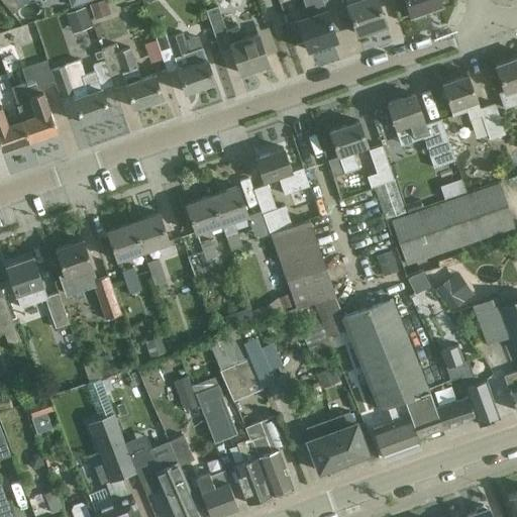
[(19,5),(14,0),(1,0),(11,12),(19,5)]
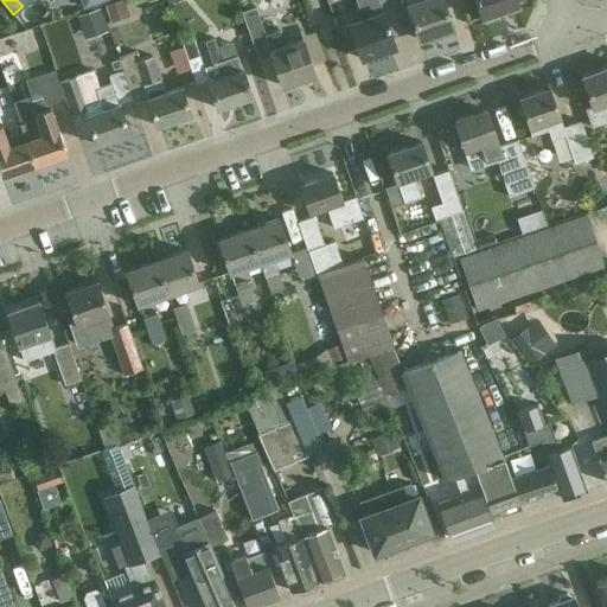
[(359,0),(366,19),(351,25),(352,26),(364,61),(397,49),(391,32),(404,27),(396,4),(395,0),(359,0)]
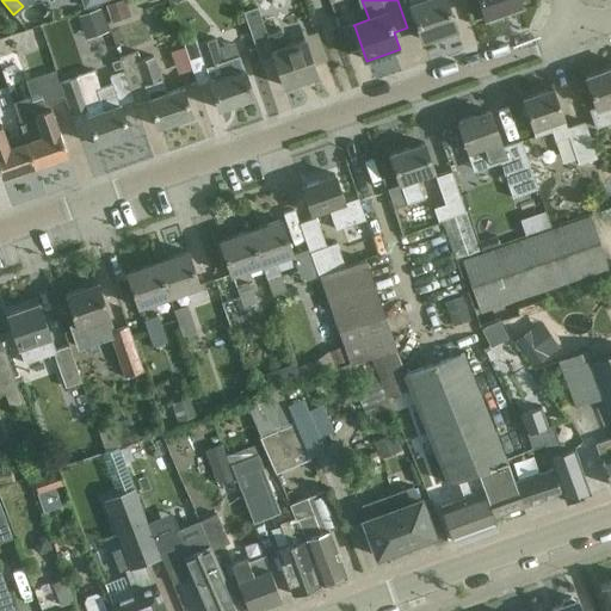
[(397,0),(399,4),(407,28),(408,32),(409,31),(420,28),(424,41),(457,29),(446,0),(397,0)]
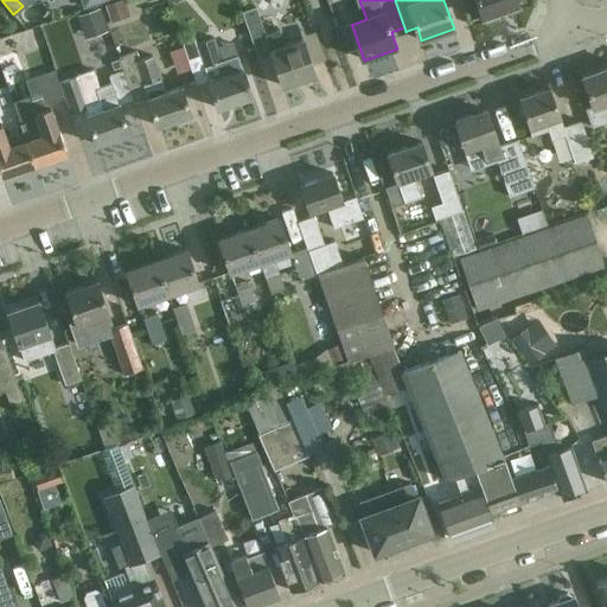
[(475,0),(483,17),(519,4),(517,0),(475,0)]
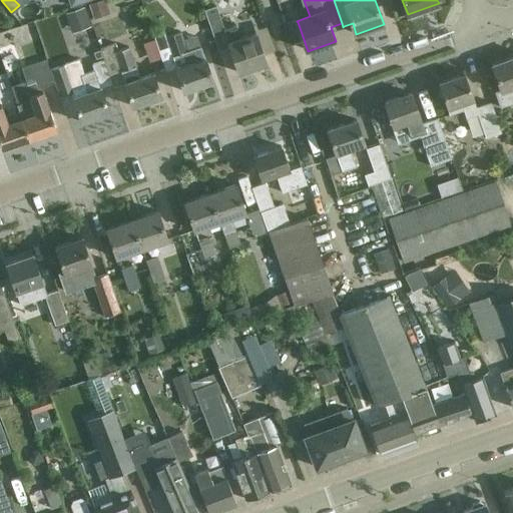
[(203,10),(212,37),(217,51),(230,46),(239,73),(267,63),(257,32),(240,38),(236,26),(225,30),(216,6),(203,10)]
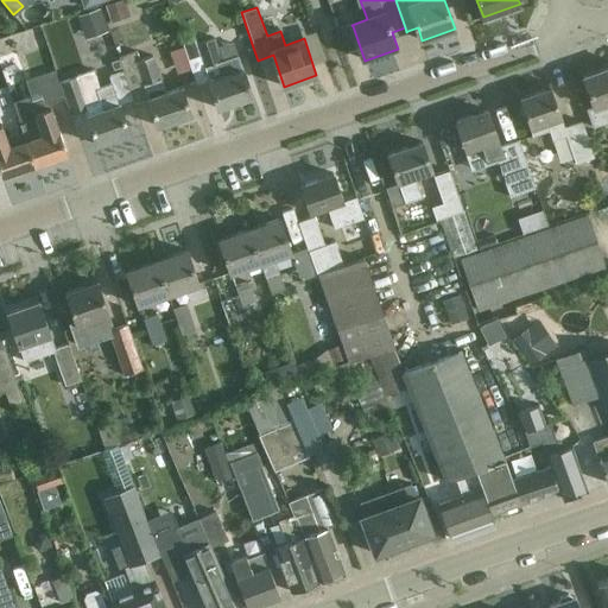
[(78,33),(83,50),(130,36),(122,14),(99,21),(101,26),(78,33)]
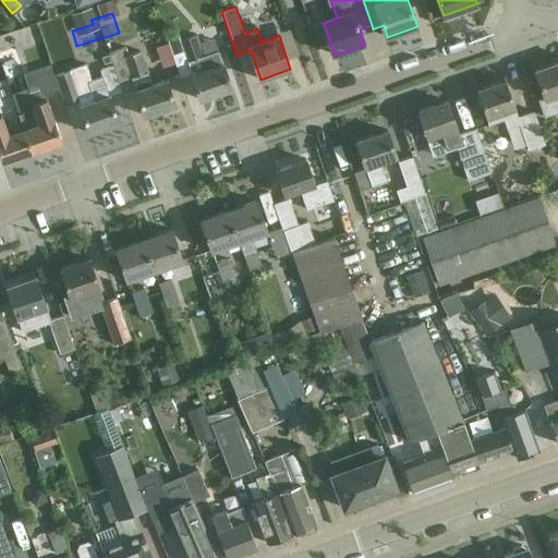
[(178,37),(168,40),(182,79),(192,74),(201,100),(231,88),(218,52),(204,58),(199,45),(195,35),(179,40),(178,37)]
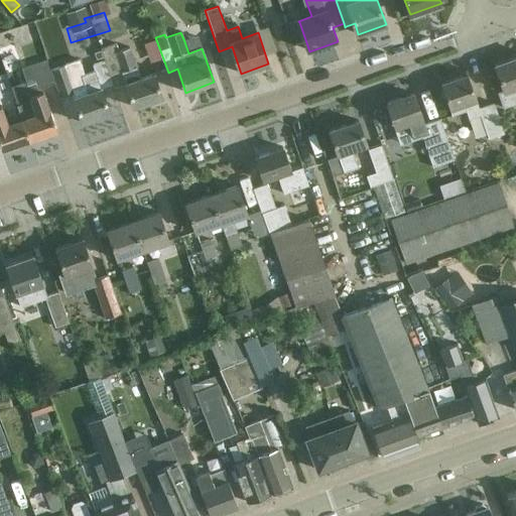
[(162,97),(156,78),(154,74),(140,79),(129,47),(119,51),(117,44),(102,49),(106,61),(114,85),(115,87),(126,84),(134,107),(162,97)]
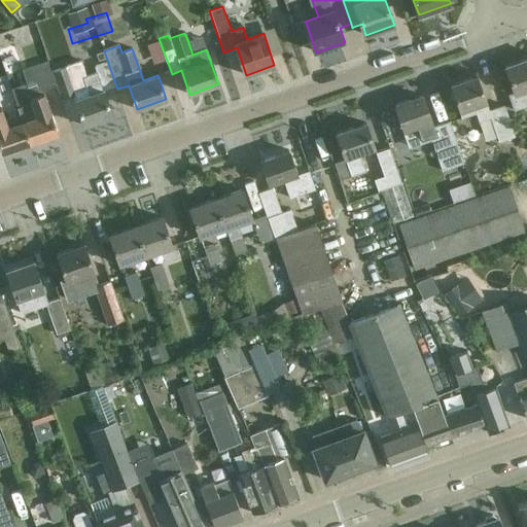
[(526,59),(505,66),(513,85),(515,92),(508,94),(515,109),(526,104),(526,59)]
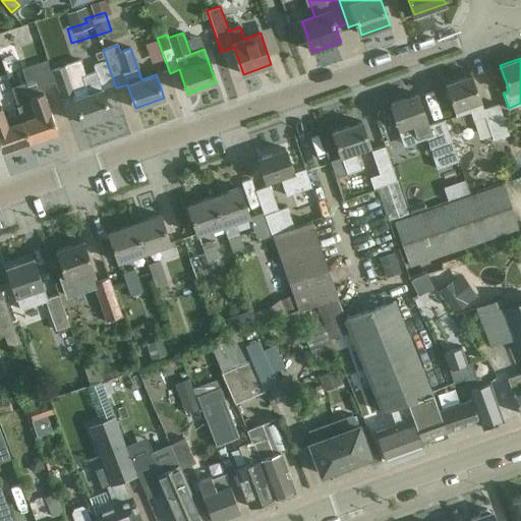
[(10,59),(0,62),(0,72),(3,79),(16,74),(10,59)]
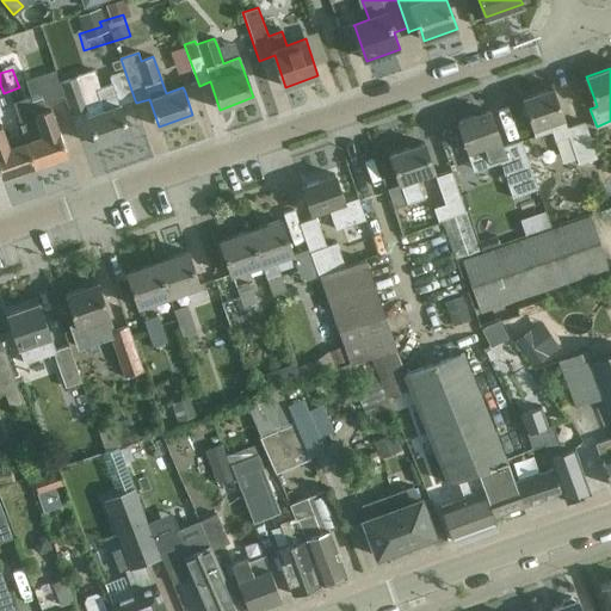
[(68,155),(60,133),(51,109),(50,103),(65,98),(60,84),(56,71),(26,81),(32,100),(34,99),(38,113),(36,115),(37,118),(22,124),(24,133),(23,133),(35,167),(68,155)]
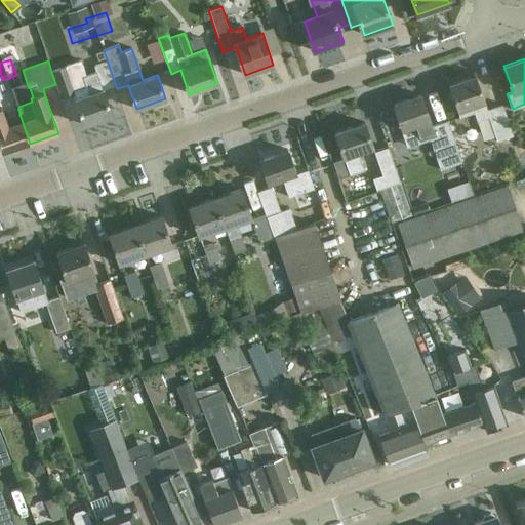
[(97,72),(86,76),(81,62),(51,72),(55,84),(62,99),(73,95),(83,125),(112,115),(104,90),(116,86),(108,63),(95,68),(97,72)]
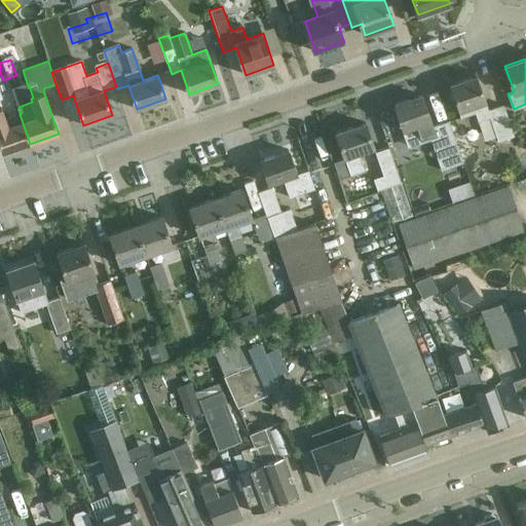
[(487,111),(482,96),(475,77),(449,85),(460,117),(475,112),(478,120),(489,116),(498,142),(515,136),(503,105),(487,111)]
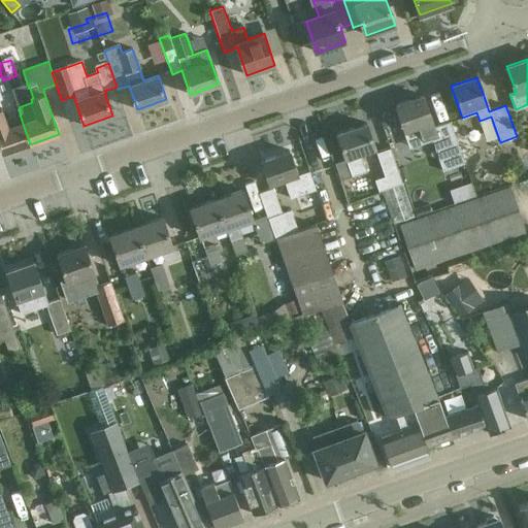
[(423,96),(396,105),(403,125),(405,130),(411,149),(433,140),(435,146),(443,171),(465,163),(457,140),(450,121),(444,123),(433,127),(430,116),(423,96)]
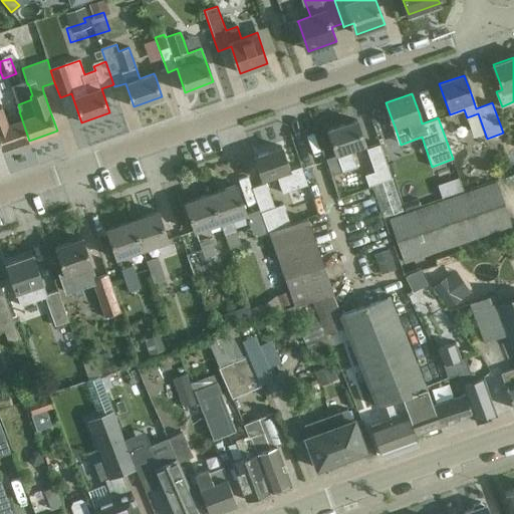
[(0,145),(2,150),(29,141),(19,111),(5,117),(1,105),(0,105),(0,145)]
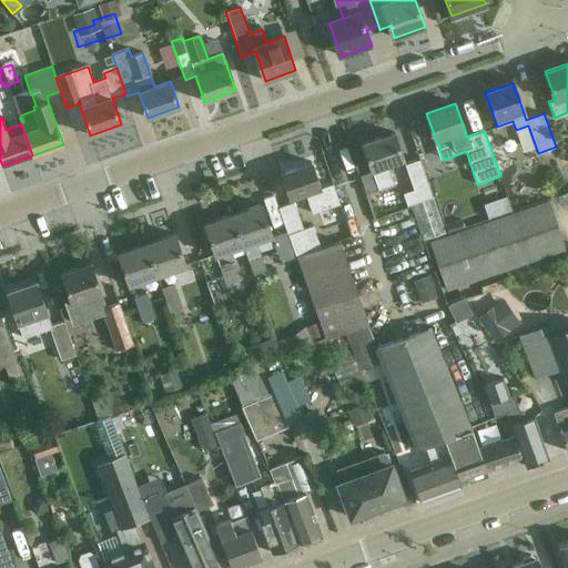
[(367,194),(377,190),(394,184),(388,166),(404,161),(394,133),(362,144),(372,172),(361,176),(367,194)]
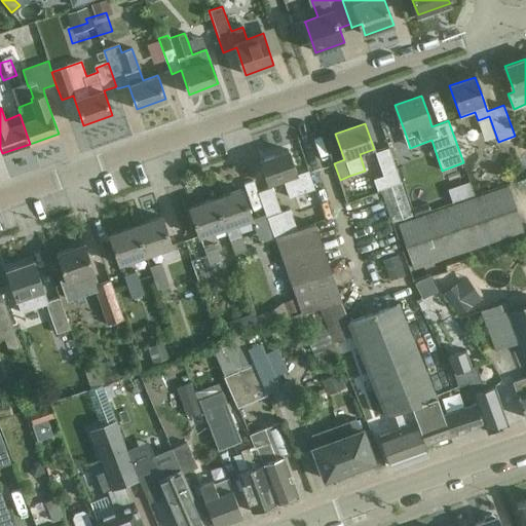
[(378,189),(381,188),(382,191),(402,184),(401,182),(389,147),(376,151),(383,176),(374,179),(378,189)]
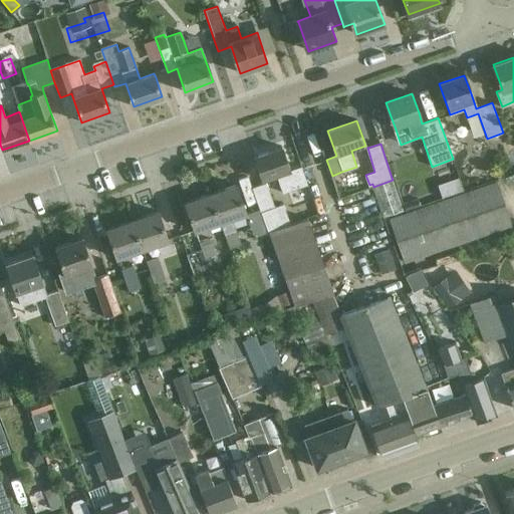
[(284,194),(308,186),(301,167),(290,171),(281,147),(254,156),(262,180),(277,175),(284,194)]
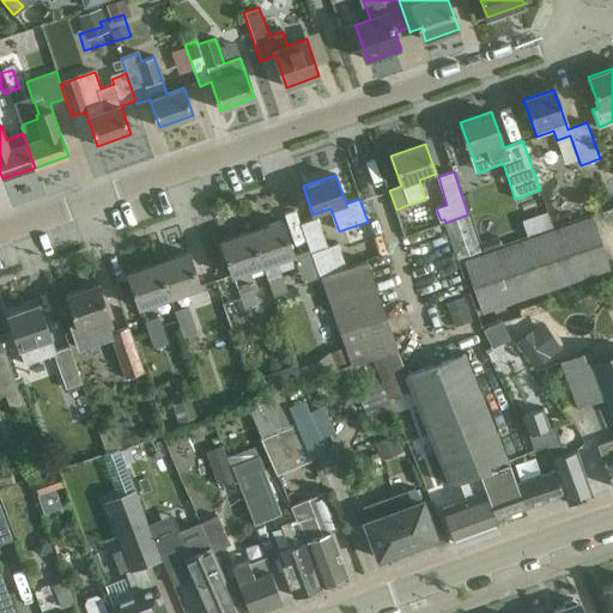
[(471,194),(463,196),(467,207),(474,205),(471,194)]
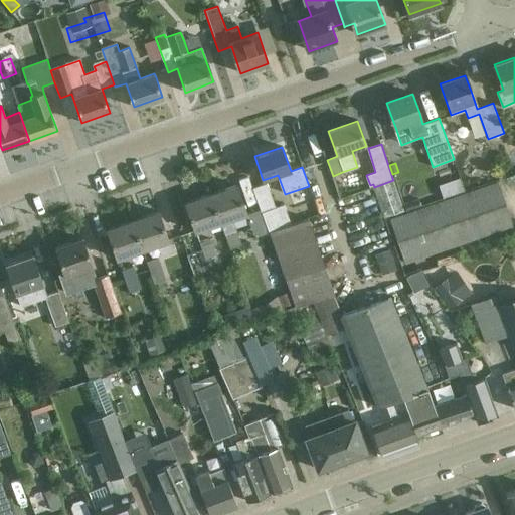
[(393,180),(374,187),(385,217),(404,211),(393,180)]
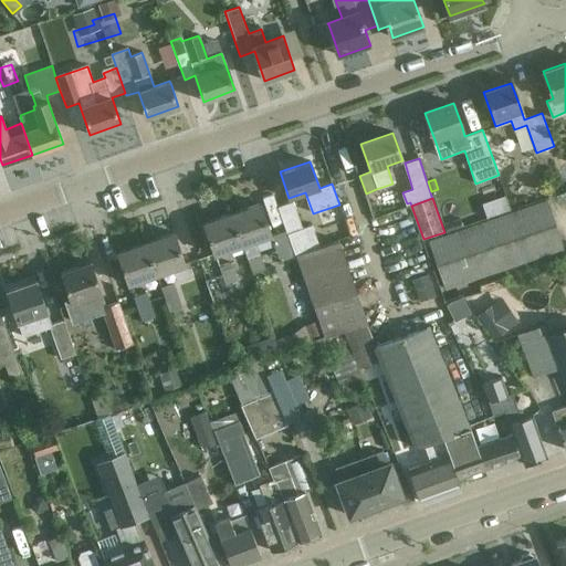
[(287,232),(296,255),(320,248),(312,224),(301,228),(292,201),(279,207),(287,232)]
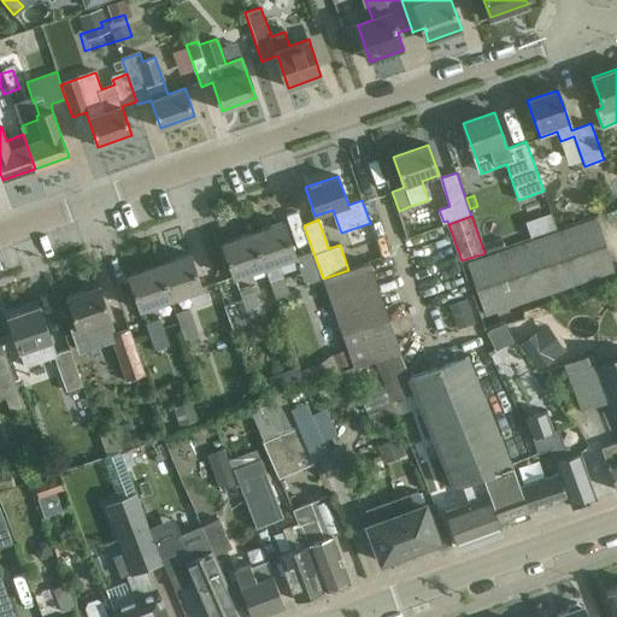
[(485,315),(613,270),(597,219),(466,264),(485,315)]
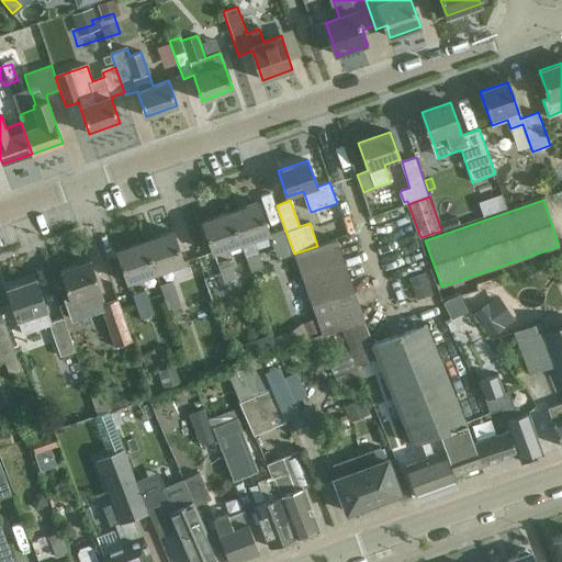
[(270,236),(285,231),(277,205),(261,210),(258,202),(231,212),(242,244),(269,234),(270,236)]
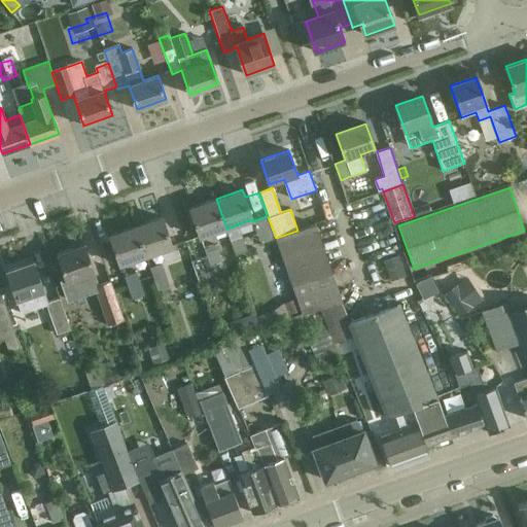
[(328,196),(335,218),(343,216),(338,194),(328,196)]
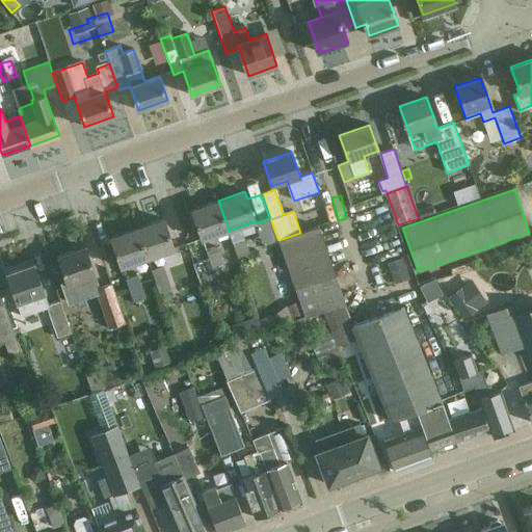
[(191,210),(198,230),(202,240),(229,231),(218,201),(191,210)]
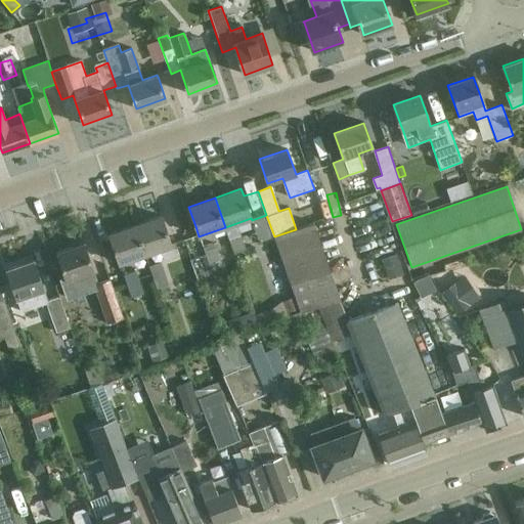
[(426,203),(411,208),(413,214),(428,209),(426,203)]
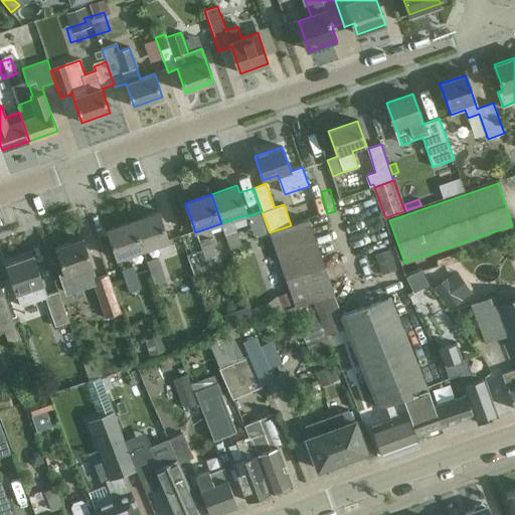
[(159,212),(133,221),(143,249),(169,240),(159,212)]
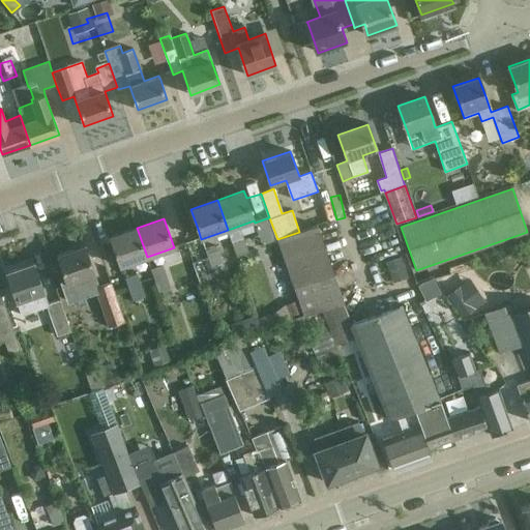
[(317,226),(299,232),(277,239),(304,317),(323,311),(344,303),(332,271),(317,226)]
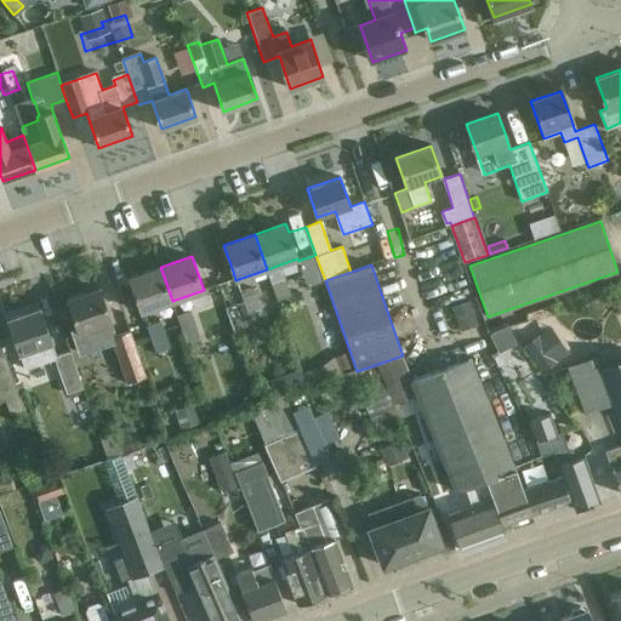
[(129,278),(137,301),(141,312),(172,301),(160,267),(129,278)]
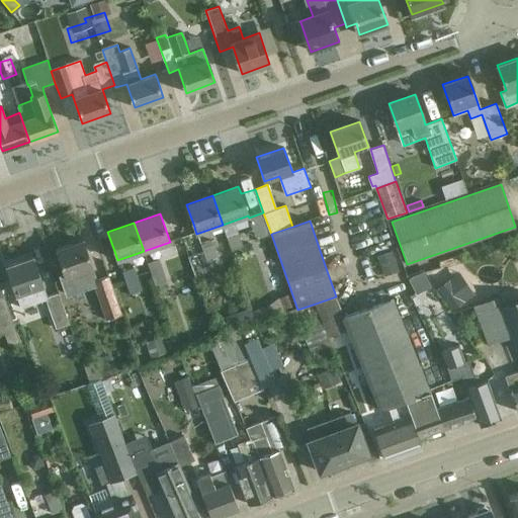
[(234,258),(245,254),(237,232),(227,236),(234,258)]
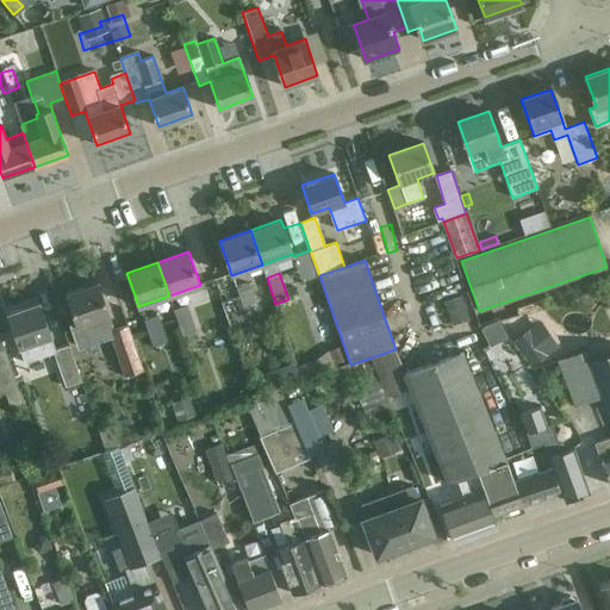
[(66,293),(74,316),(76,323),(70,325),(79,350),(112,338),(125,378),(144,371),(129,327),(114,331),(98,282),(66,293)]
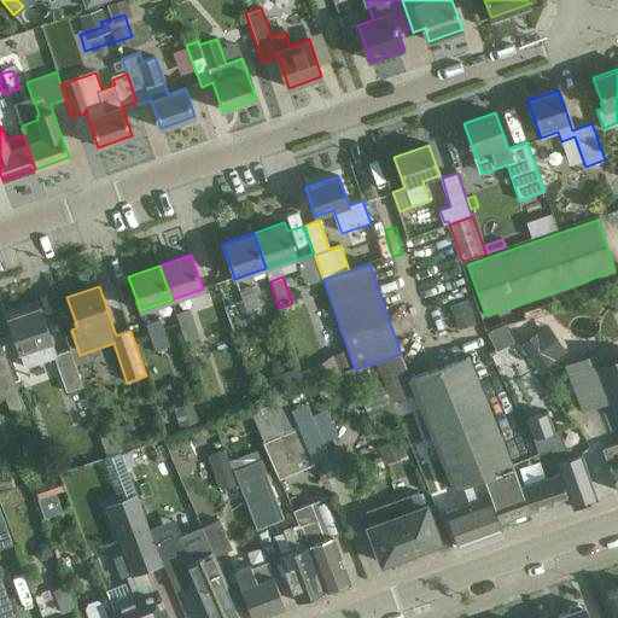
[(255,331),(250,318),(262,314),(252,287),(240,291),(243,301),(227,307),(238,337),(255,331)]
